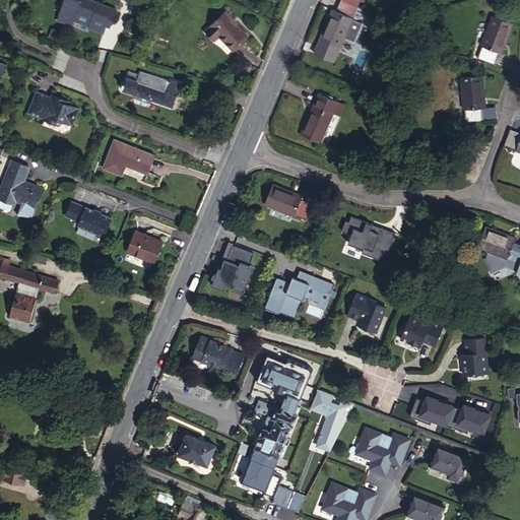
[(99,4),(96,1),(94,0),(53,0),(56,8),(54,16),(65,20),(71,17),(73,14),(85,19),(84,22),(84,23),(100,29),(103,21),(108,7),(99,4)]
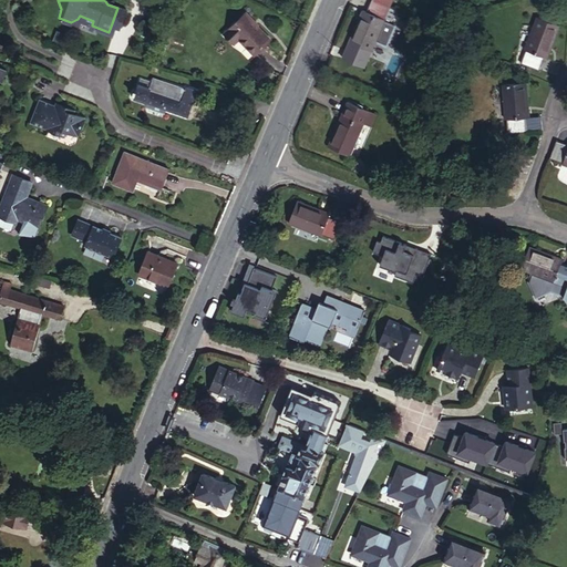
[(381,18),(387,6),(373,0),(369,0),(364,11),(381,18)]
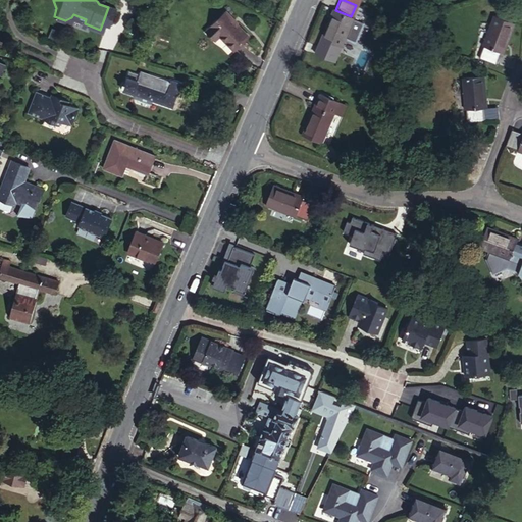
[(112,7),(97,1),(99,4),(108,7),(103,21),(106,22),(112,7)]
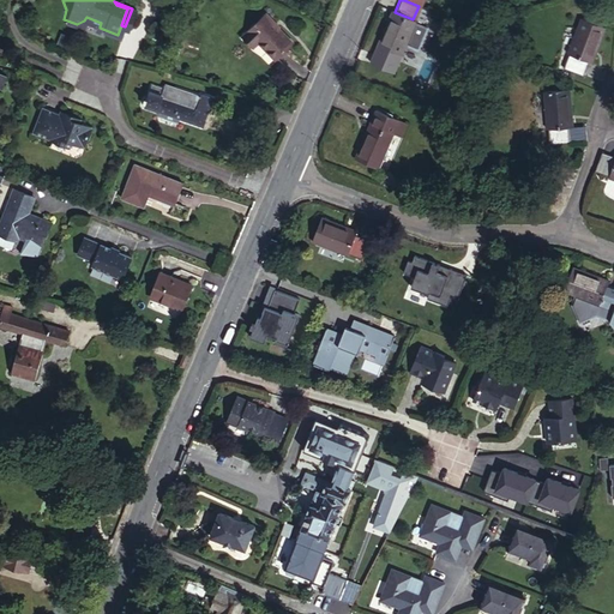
[(415,22),(415,20),(413,19),(395,12),(391,11),(378,46),(402,55),(407,43),(415,22)]
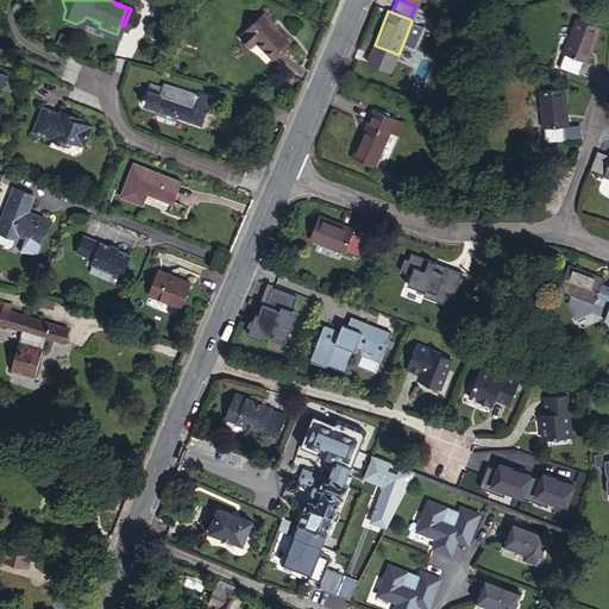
[(565,50),(584,58),(588,60),(601,25),(577,16),(563,50),(565,50)]
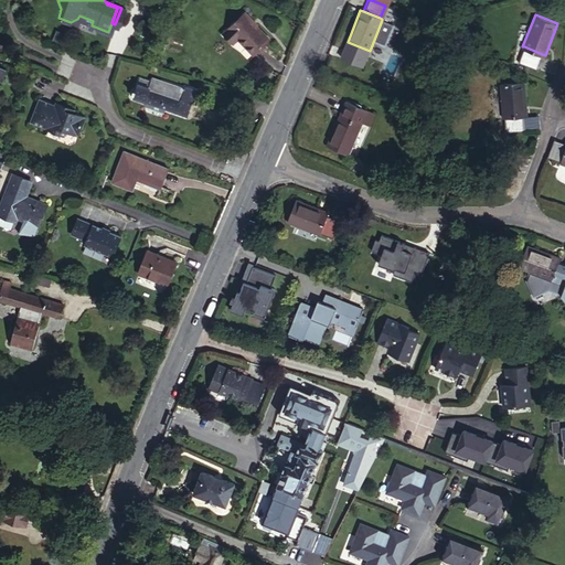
[(80,16),(77,19),(92,24),(93,21),(80,16)]
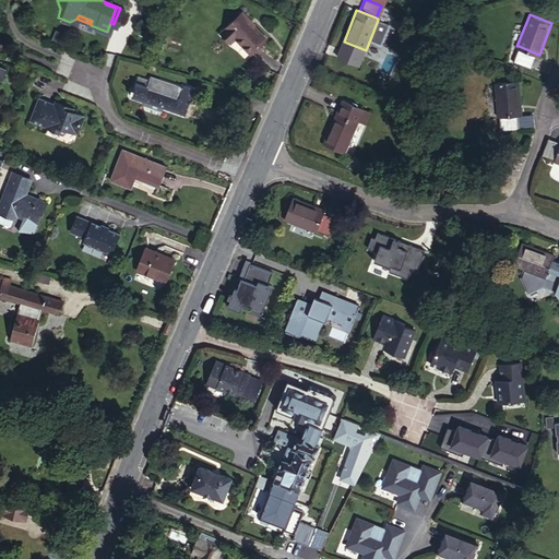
[(228,44),(240,60),(256,50),(241,30),(244,28),(237,19),(213,36),(222,47),(228,44)]
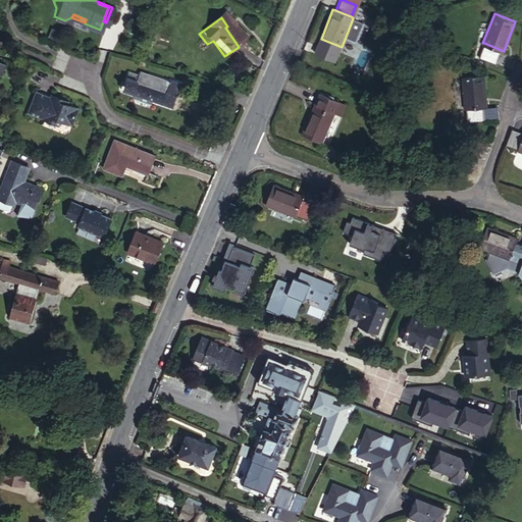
[(363,22),(353,18),(346,37),(355,41),(363,22)]
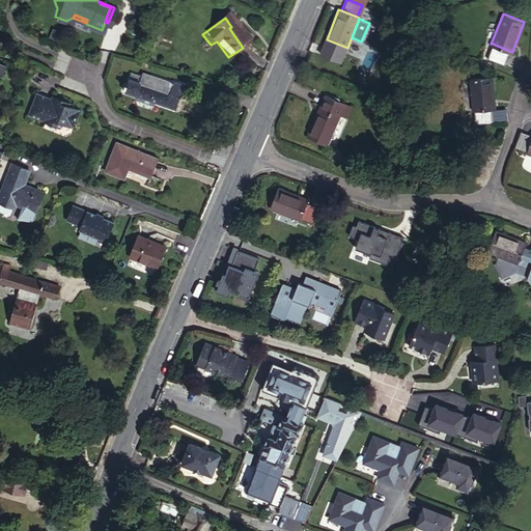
[(504,63),(509,51),(493,44),(488,56),(504,63)]
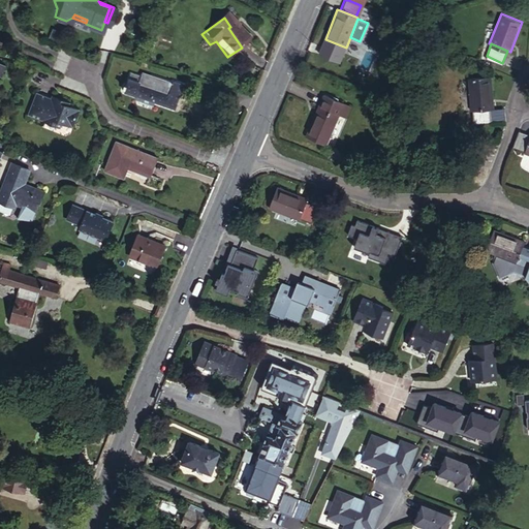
[(490,109),(494,107),(492,74),(469,76),(472,110),(474,110),(490,109)]
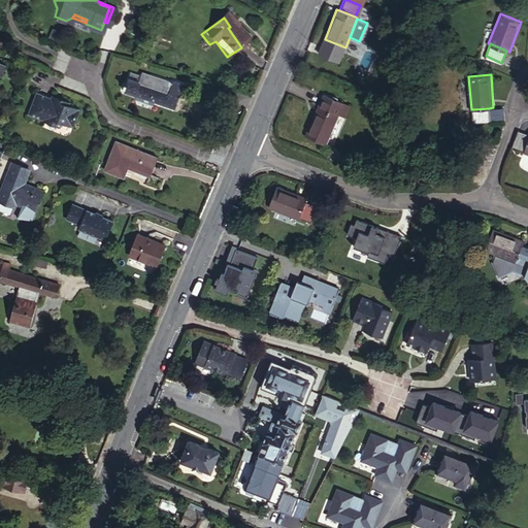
[(134,75),(133,79),(171,92),(174,85),(154,77),(153,80),(142,76),(141,78),(134,75)]
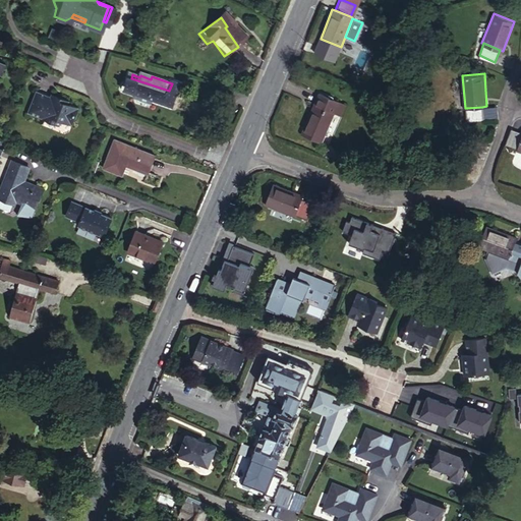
[(169,91),(131,78),(127,91),(175,106),(183,82),(173,79),(172,83),(169,91)]
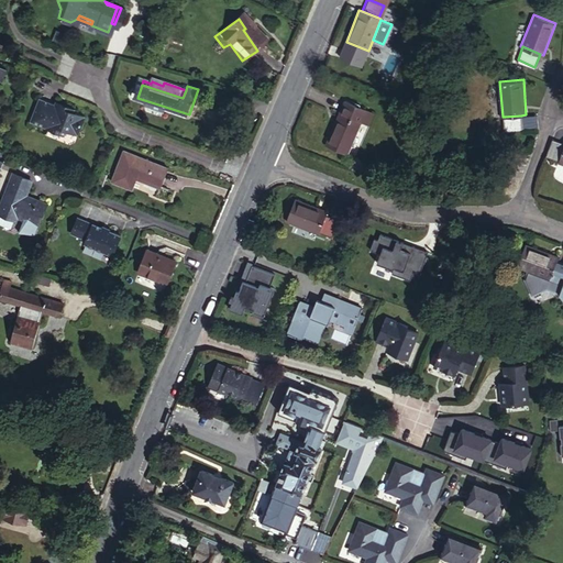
[(59,102),(48,99),(35,94),(26,118),(59,130),(62,127),(74,131),(81,111),(69,107),(72,103),(61,100),(59,102)]
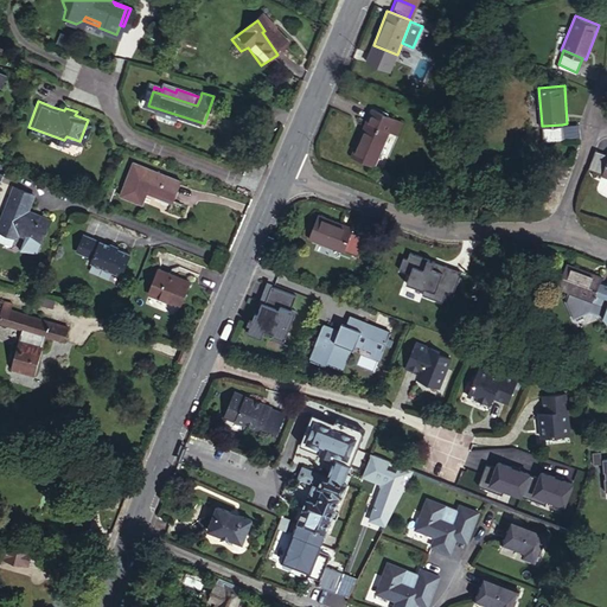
[(374,110),(369,125),(387,132),(389,132),(394,117),(374,110)]
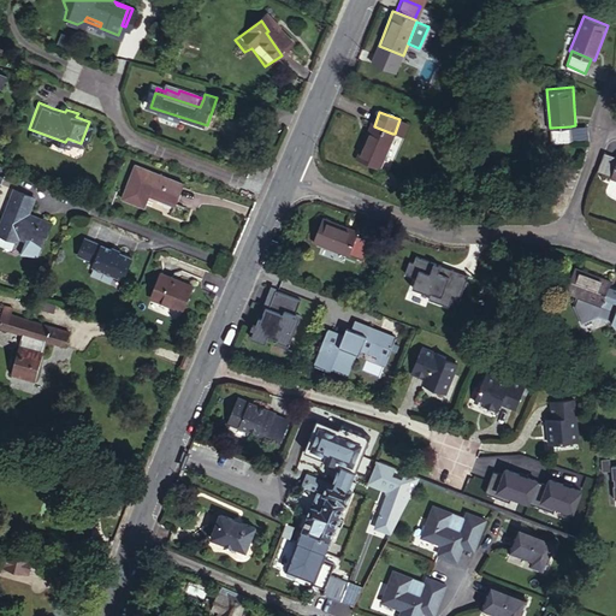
[(573,141),(590,140),(587,124),(575,125),(570,126),(573,141)]
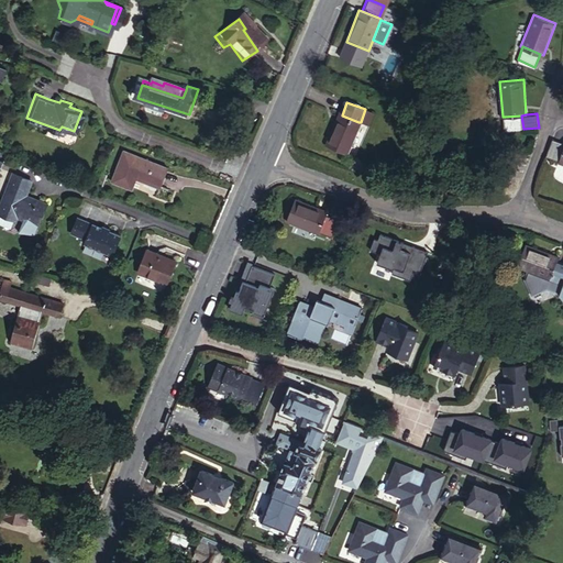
[(359,122),(342,116),(337,114),(324,145),(346,154),(359,122)]
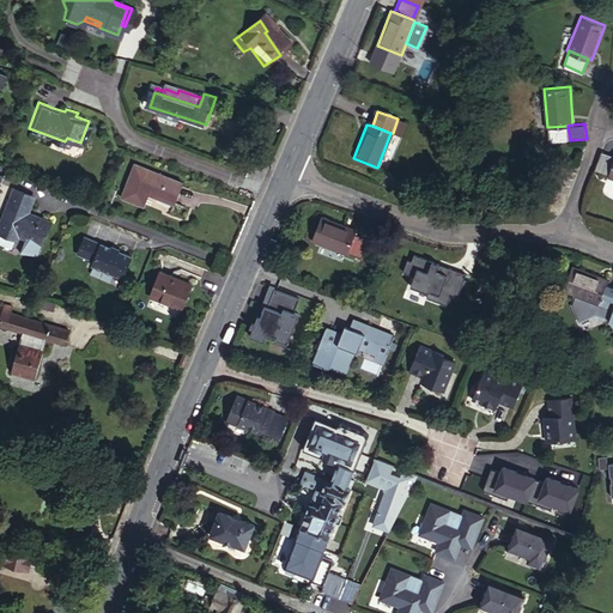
[(551,143),(570,140),(568,126),(550,127),(551,143)]
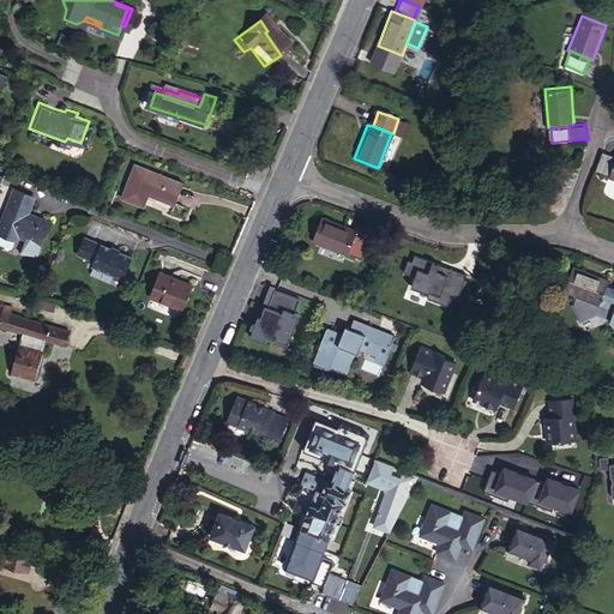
[(613,151),(605,148),(596,167),(611,173),(609,174),(613,175),(613,151)]
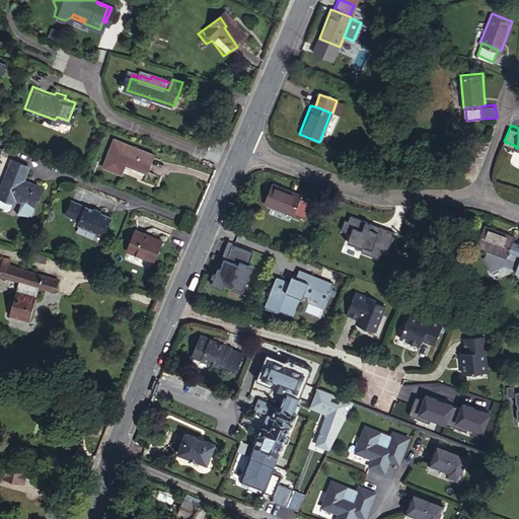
[(156,153),(116,137),(103,165),(123,173),(128,162),(149,171),(156,153)]
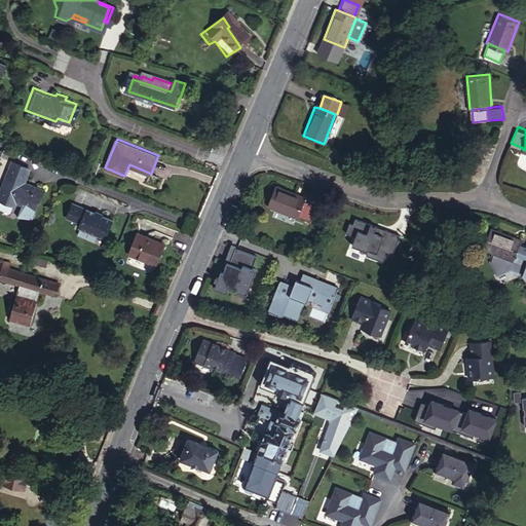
[(96,158),(89,172),(95,174),(101,160),(96,158)]
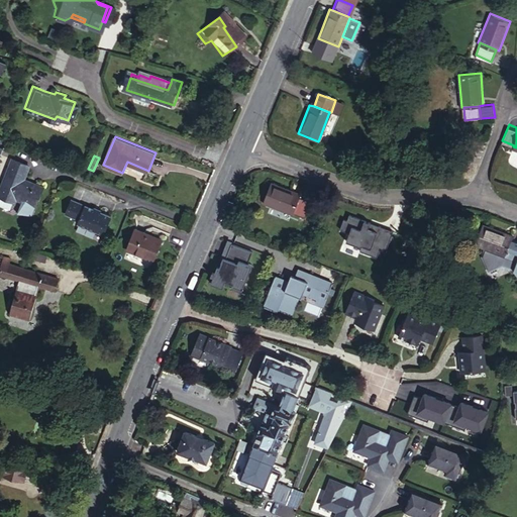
[(42,187),(28,181),(27,184),(22,182),(23,179),(29,166),(11,159),(0,185),(0,196),(13,202),(15,199),(34,207),(42,187)]
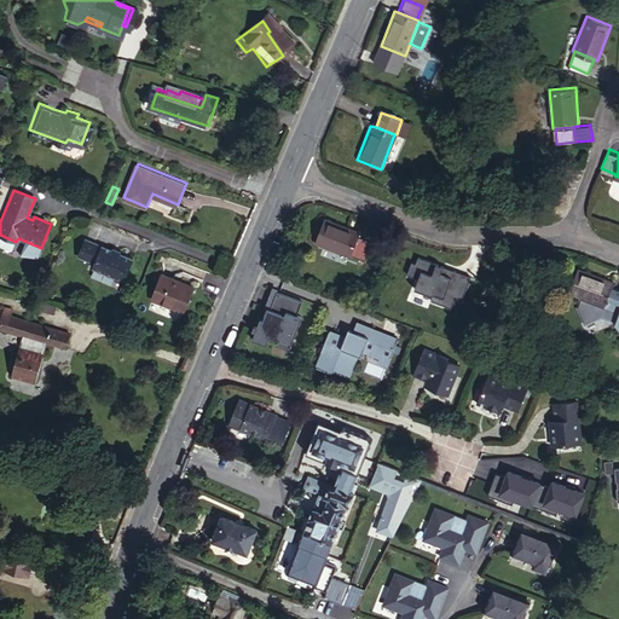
[(354,225),(343,252),(379,264),(380,261),(394,266),(401,248),(387,242),(388,238),(354,225)]
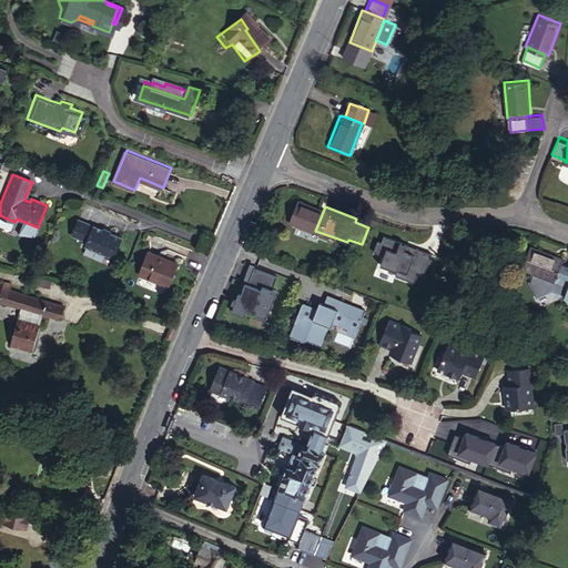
[(115,256),(123,236),(79,217),(72,234),(88,241),(85,244),(115,256)]
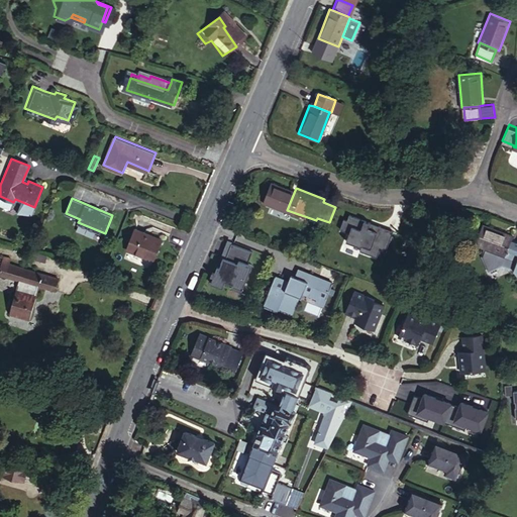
[(513,236),(483,225),(476,244),(506,256),(506,254),(516,259),(516,240),(512,239),(513,236)]
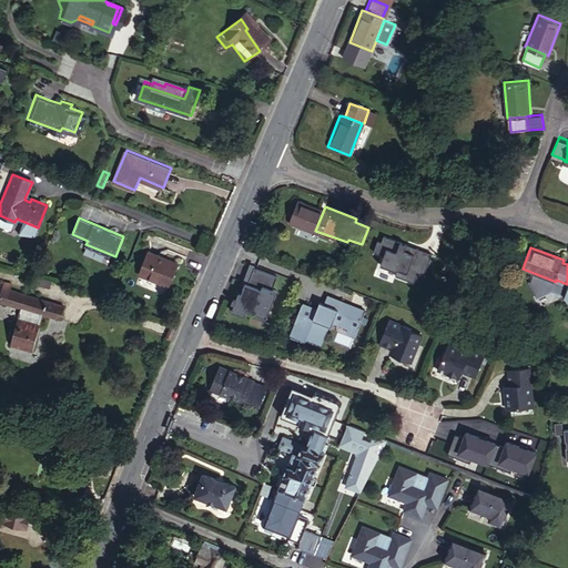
[(159,259),(161,255),(150,251),(140,274),(169,285),(176,265),(159,259)]
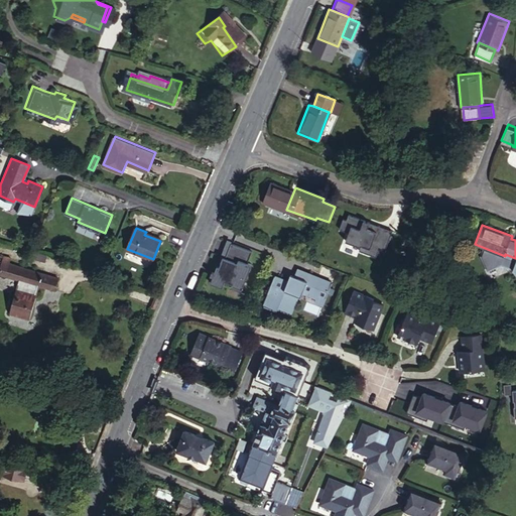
[(161,238),(146,232),(144,235),(160,241),(161,238)]
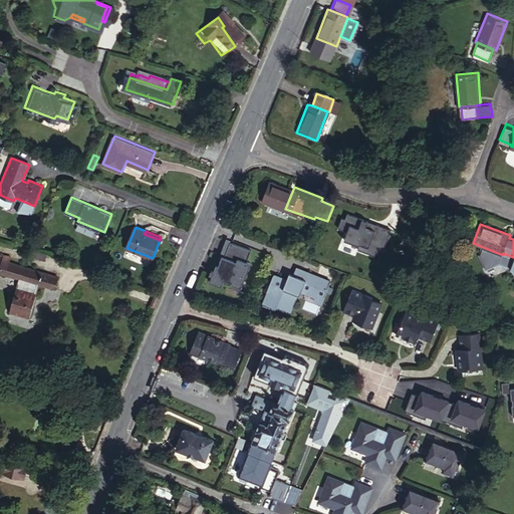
[(231,239),(227,237),(216,265),(218,266),(222,256),(225,257),(230,241),(231,239)]
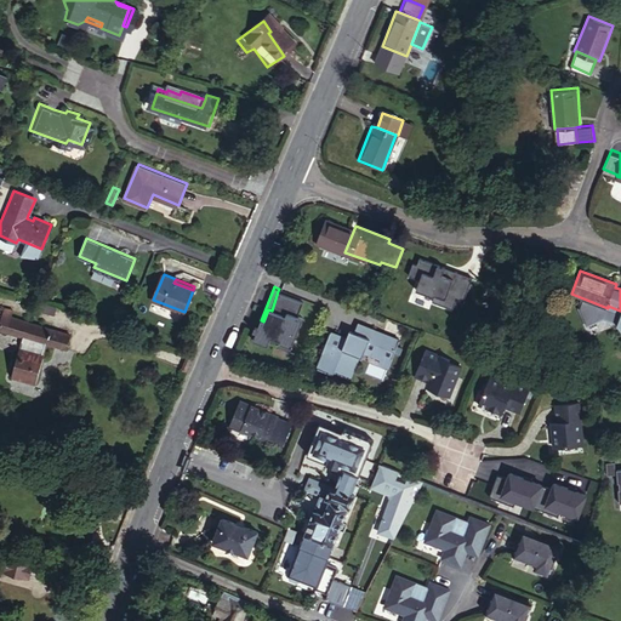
[(305,301),(278,291),(272,311),(268,309),(263,322),(261,320),(258,329),(255,328),(254,332),(256,334),(252,342),(268,348),(271,340),(280,343),(279,345),(292,349),(303,318),(298,315),(305,301)]
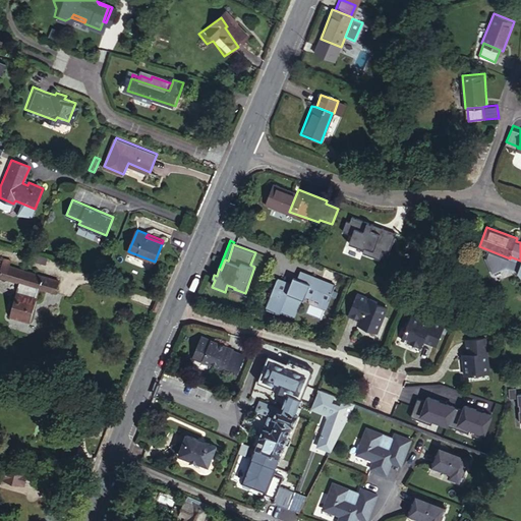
[(0,275),(20,282),(39,288),(56,293),(60,281),(11,266),(12,259),(5,257),(3,264),(0,272),(0,275)]
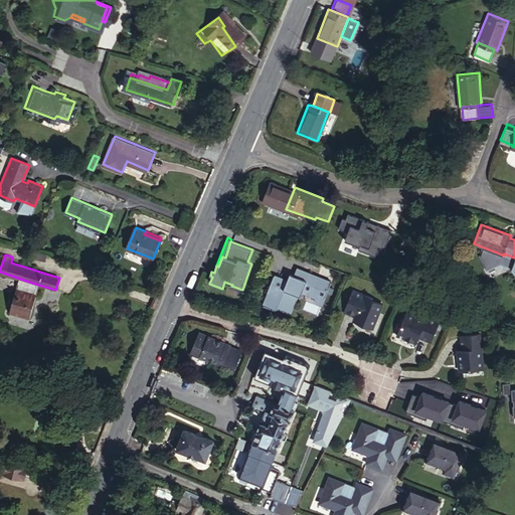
[(288,280),(274,275),(267,293),(269,294),(265,304),(278,309),(279,307),(288,311),(296,293),(298,294),(301,295),(303,290),(305,287),(326,295),(332,280),(298,267),(294,277),(290,275),(288,280)]
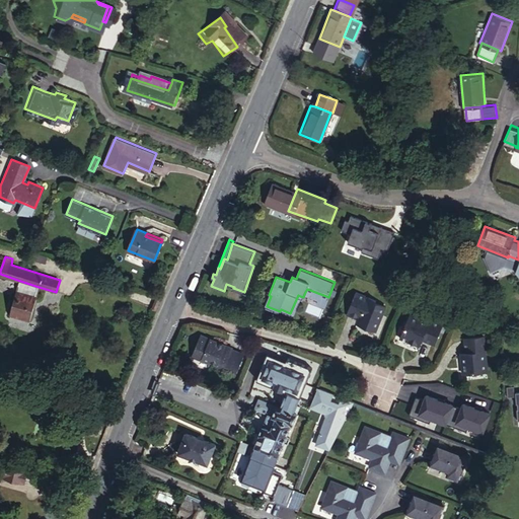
[(18,288),(36,293),(39,287),(20,281),(18,288)]
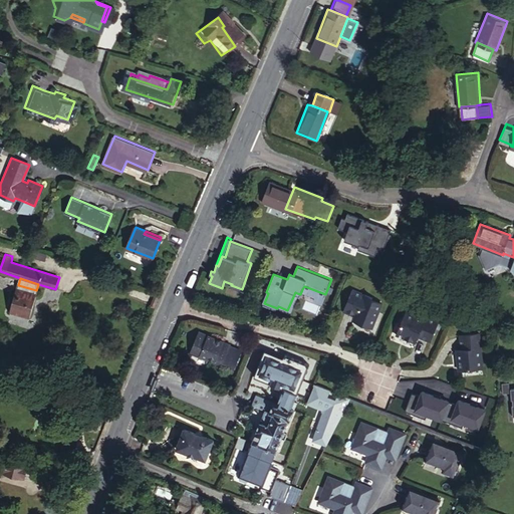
[(35,293),(36,290),(18,285),(17,287),(35,293)]
